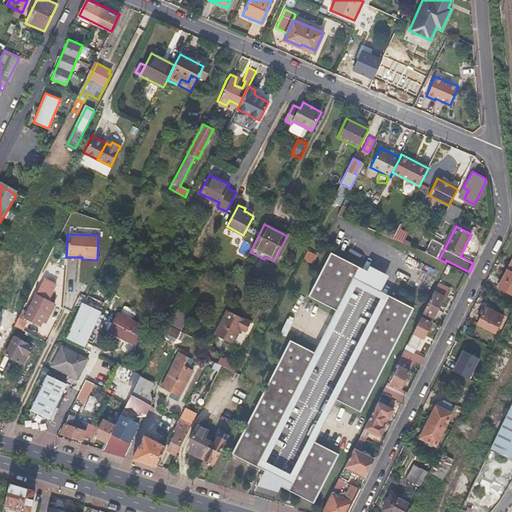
[(359,267),(330,252),(309,294),(338,310),(359,267)]
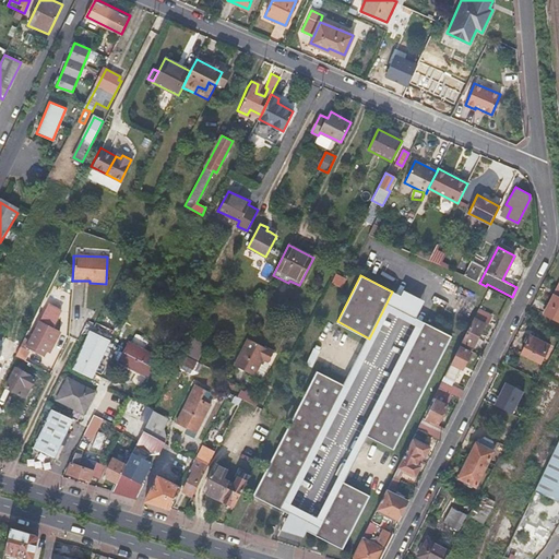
[(558,321),(558,284),(556,292),(558,293),(558,296),(555,294),(545,314),(558,321)]
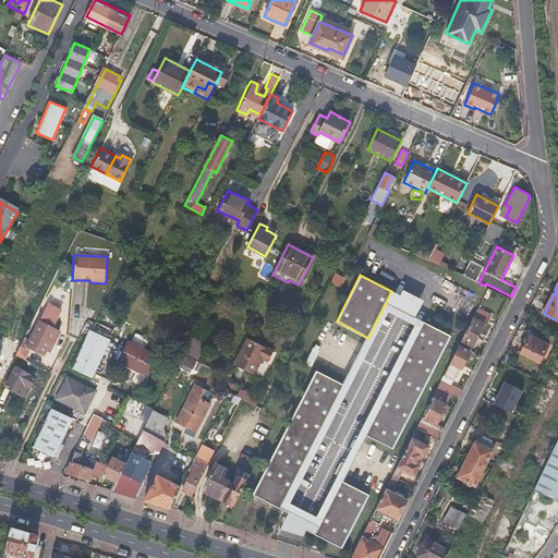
[(476,311),(461,340),(472,347),(487,317),(476,311)]
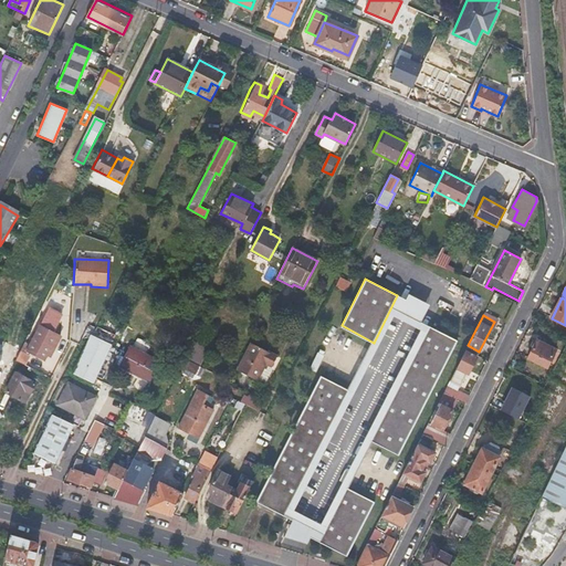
[(42,324),(29,349),(45,357),(49,353),(52,354),(61,335),(53,332),(54,329),(42,324)]
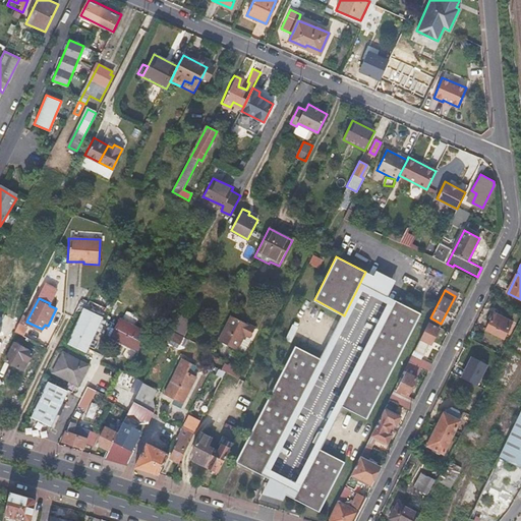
[(189,316),(196,303),(189,299),(182,313),(189,316)]
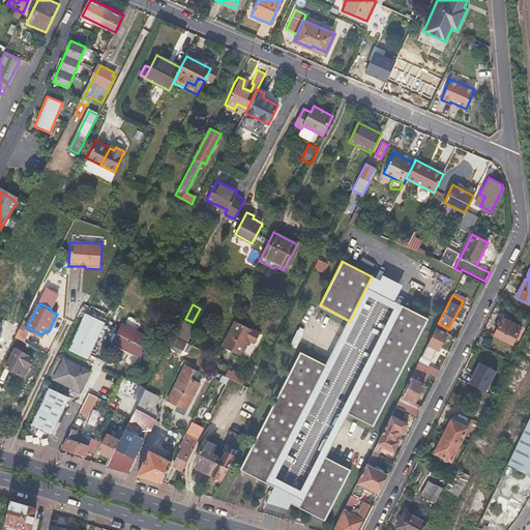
[(428,319),(401,305),(346,413),(373,427),(428,319)]
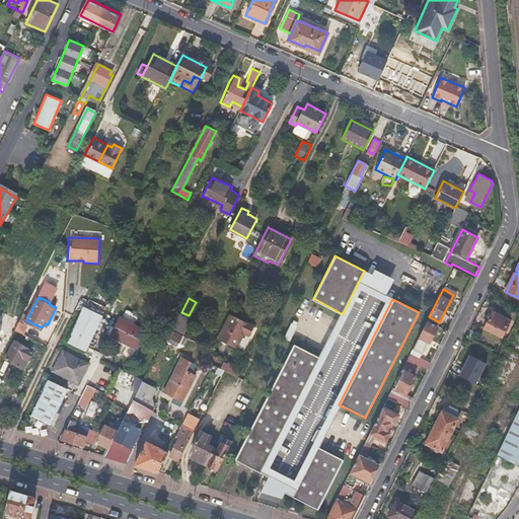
[(67,343),(85,353),(103,316),(84,307),(67,343)]
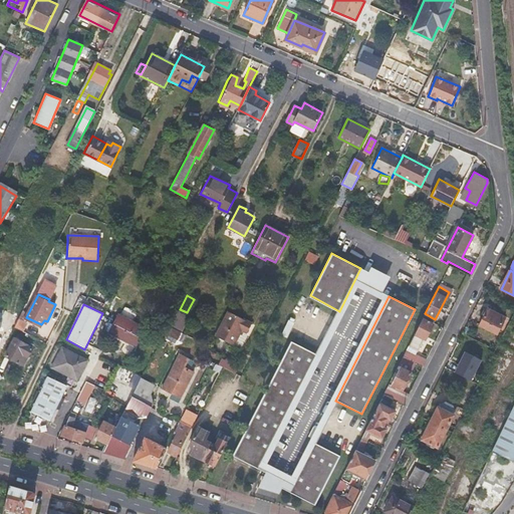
[(497,334),(506,318),(489,309),(481,325),(497,334)]
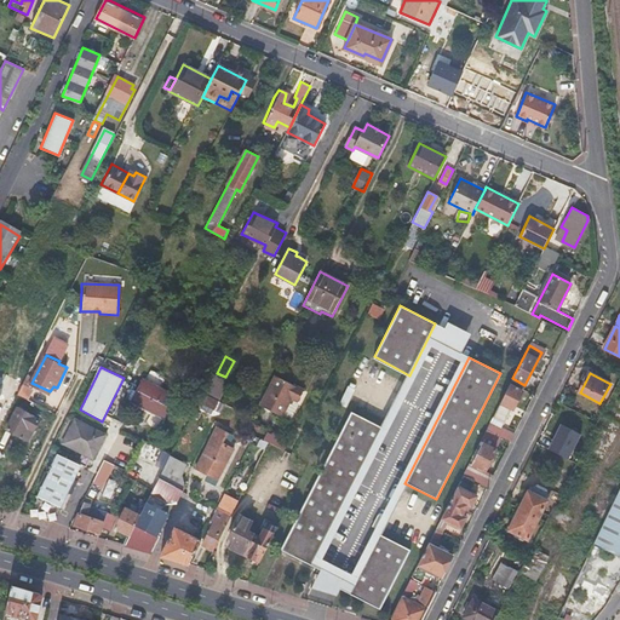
[(291,396),(297,385),(275,374),(259,405),(281,415),(291,396)]
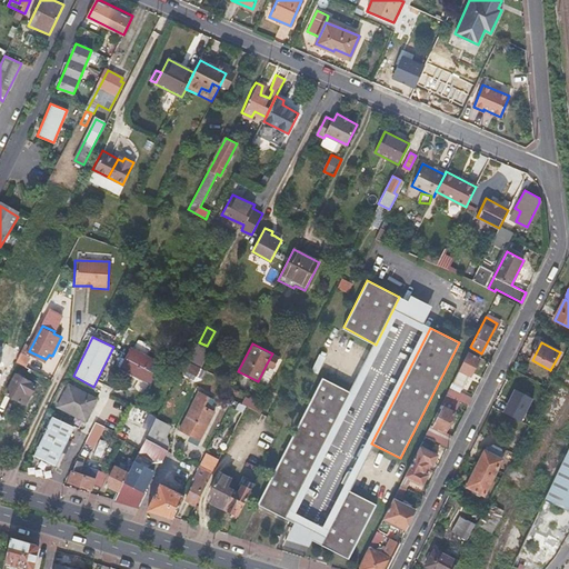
[(18,358),(27,363),(31,355),(22,350),(18,358)]
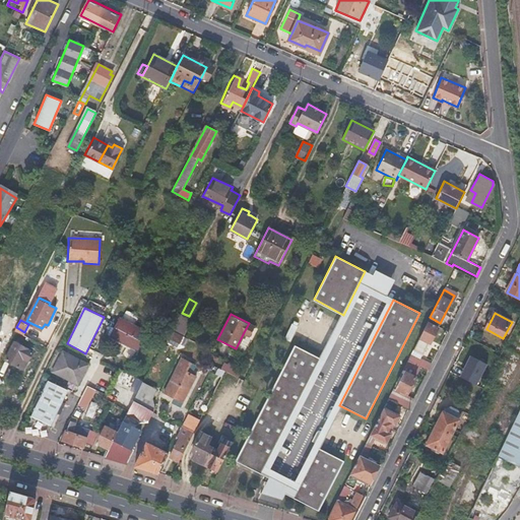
[(138,348),(146,333),(120,320),(112,336),(138,348)]
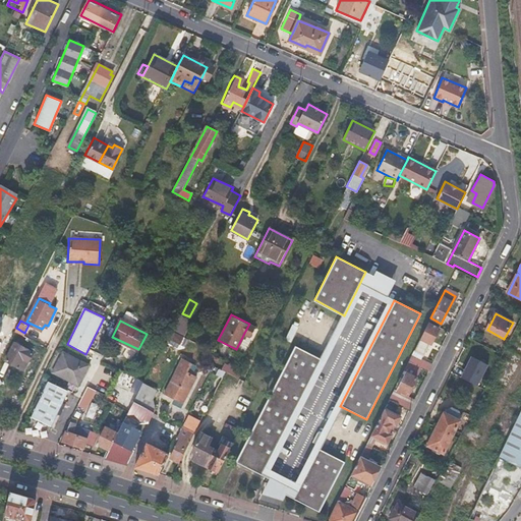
[(428,322),(418,340),(419,341),(426,344),(427,342),(430,343),(439,327),(428,322)]
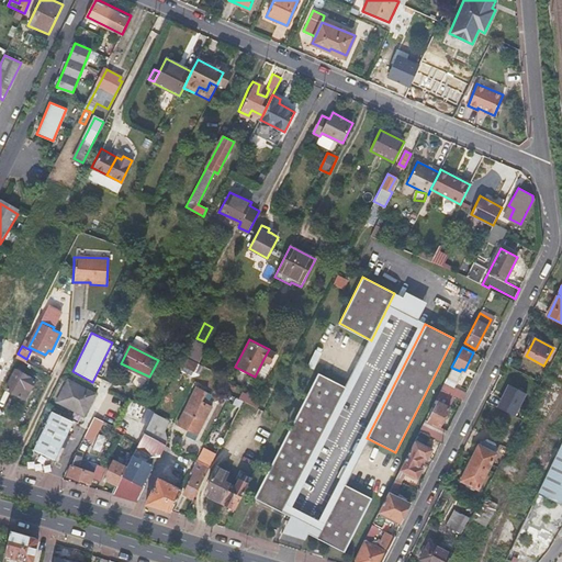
[(274,352),(269,349),(263,359),(270,361),(274,352)]
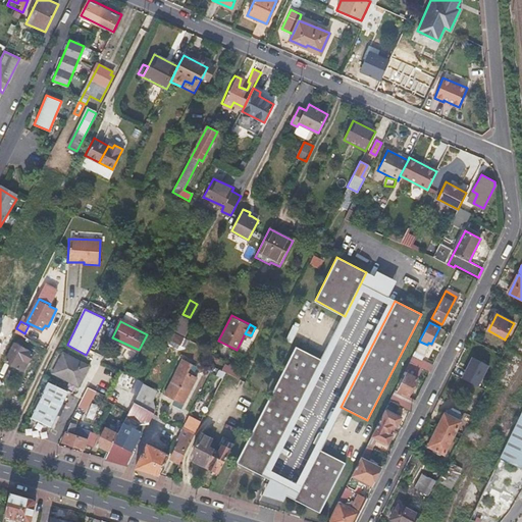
[(171,330),(167,338),(177,344),(181,335),(171,330)]
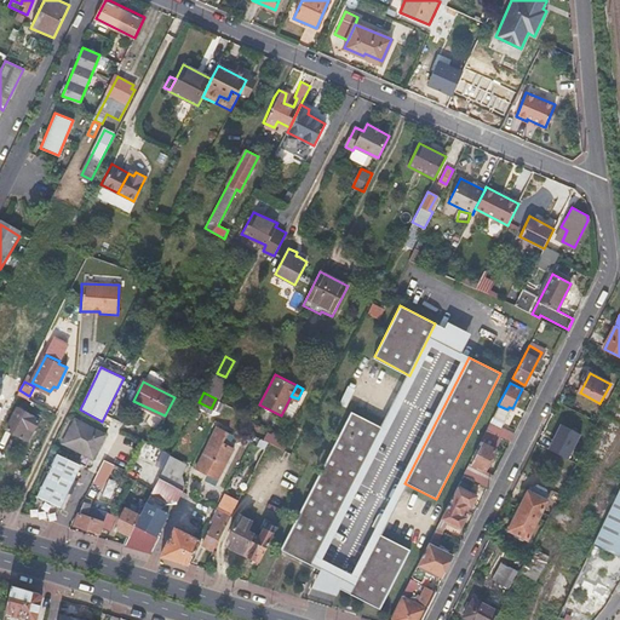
[(507,409),(499,406),(493,417),(503,422),(509,411),(507,409)]
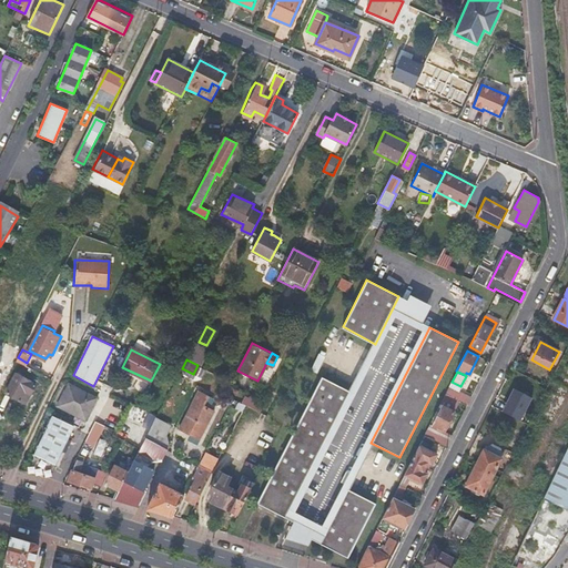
[(27,403),(37,383),(18,373),(8,393),(20,398),(20,401),(27,403)]
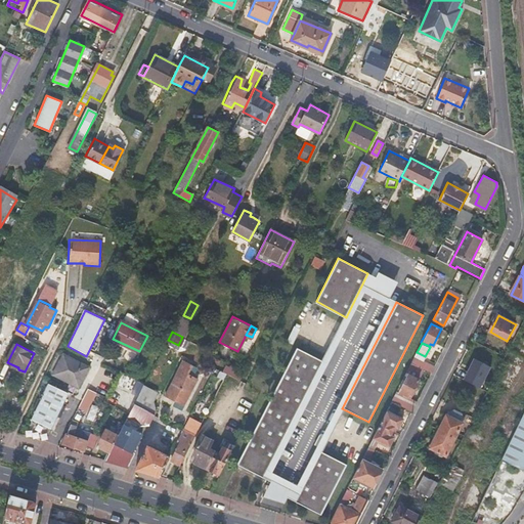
[(297,347),(237,465),(265,478),(324,360),(297,347)]
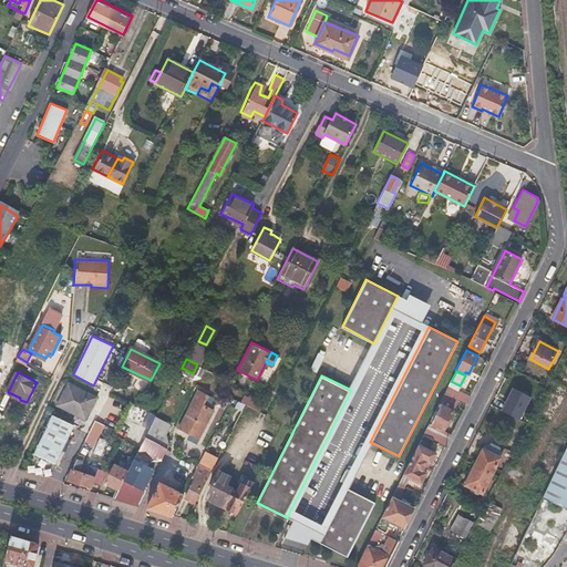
[(86,419),(96,398),(69,384),(58,405),(86,419)]
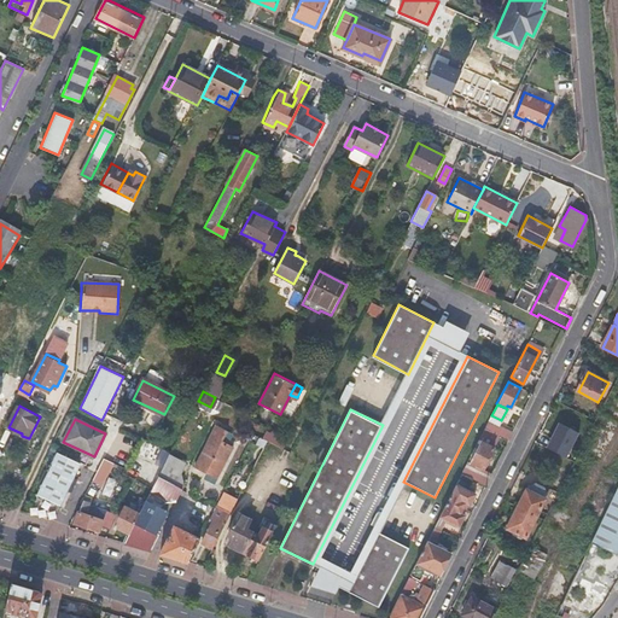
[(513,432),(488,419),(484,427),(499,435),(509,441),(513,432)]
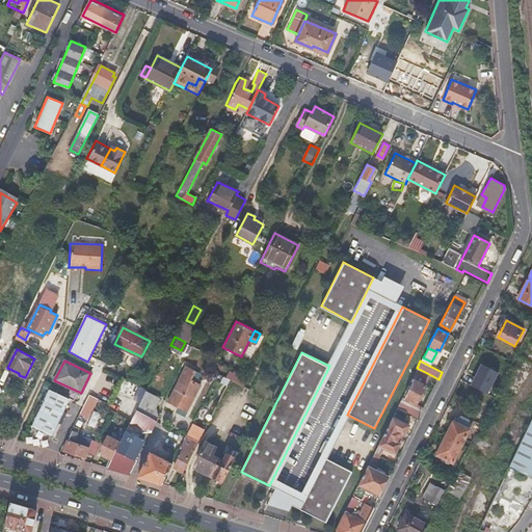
[(471,384),(491,395),(503,373),(482,362),(471,384)]
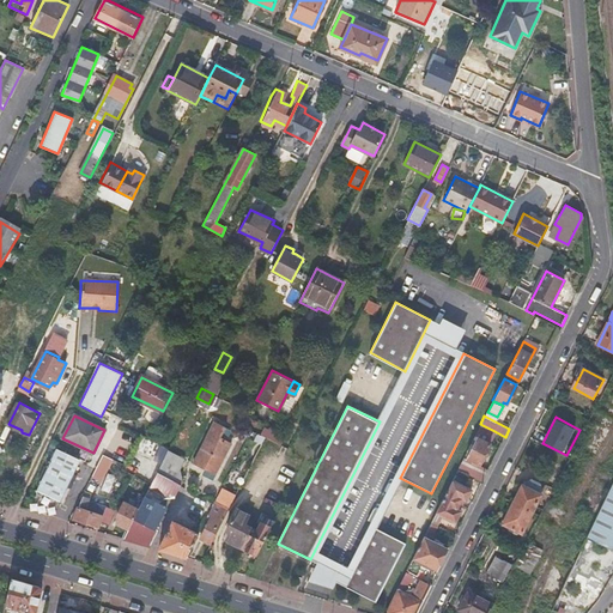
[(219,439),(225,428),(216,423),(194,462),(216,473),(230,445),(219,439)]
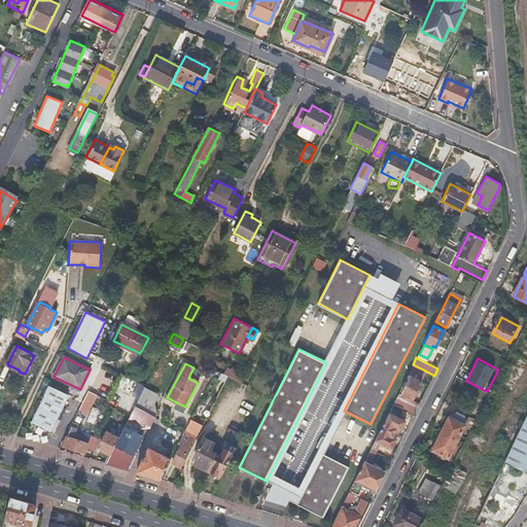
[(425,371),(413,364),(410,371),(421,377),(425,371)]
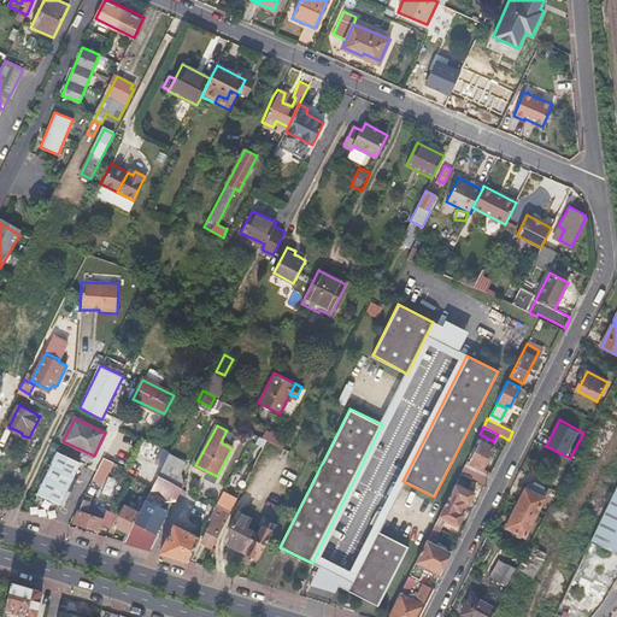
[(271,430),(266,440),(281,447),(286,439),(271,430)]
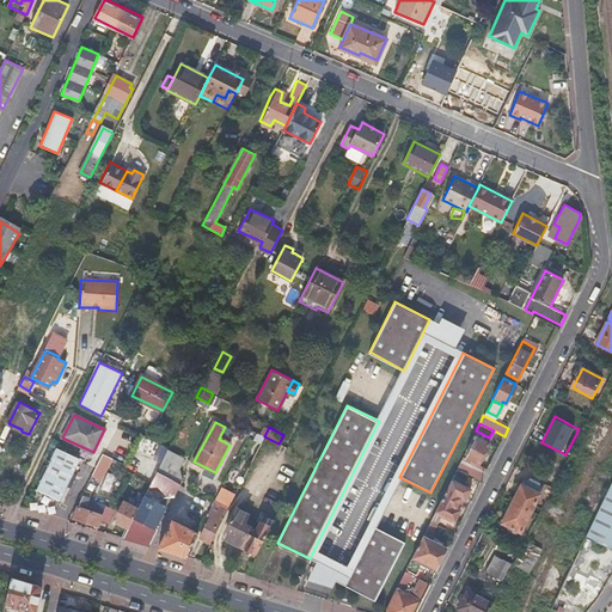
[(466,458),(463,457),(457,469),(471,475),(477,464),(481,465),(490,444),(478,438),(466,458)]
